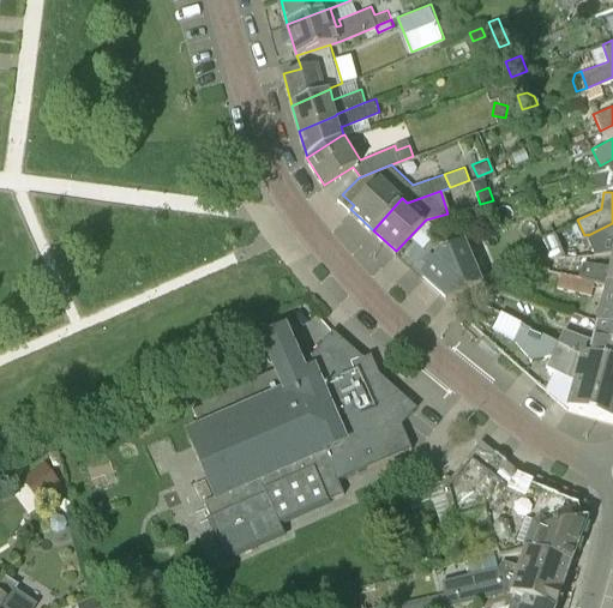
[(455,224),(451,214),(438,217),(442,227),(455,224)]
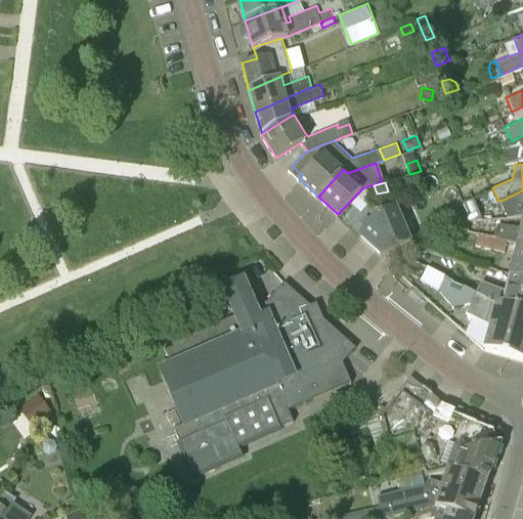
[(522,190),(502,201),(506,210),(522,202),(522,190)]
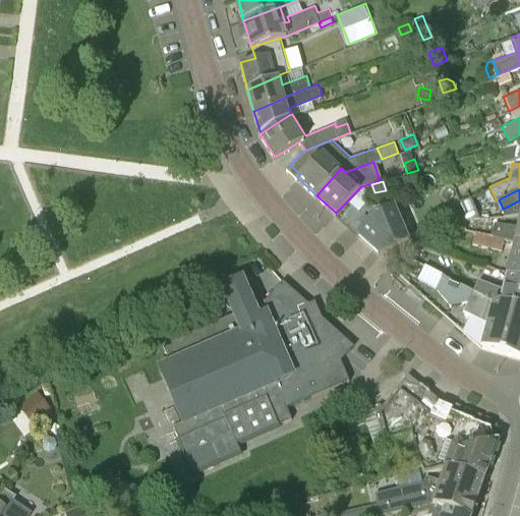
[(369,197),(373,209),(385,206),(382,194),(369,197)]
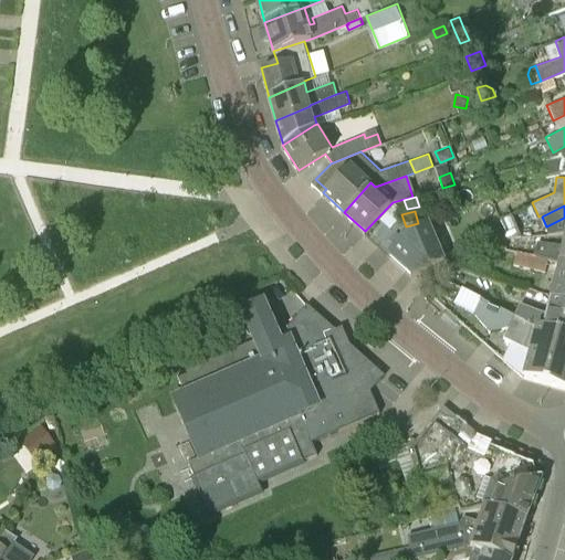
[(412,274),(419,272),(445,259),(446,259),(430,220),(408,230),(388,252),(412,274)]
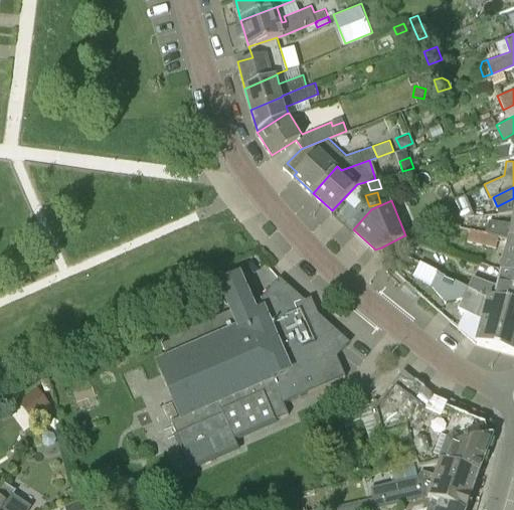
[(461,225),(460,210),(439,220),(461,225)]
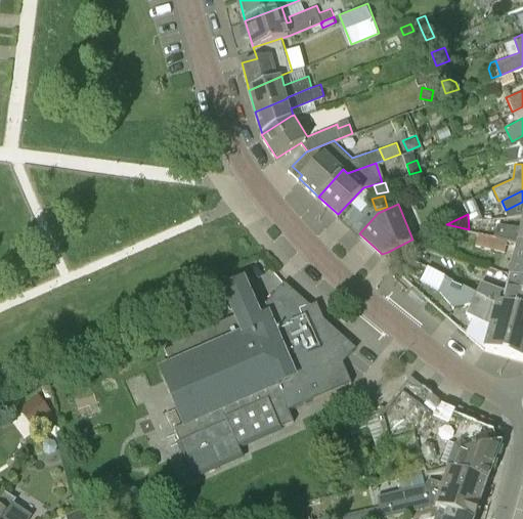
[(509,271),(511,272),(522,274),(522,242),(520,242),(518,241),(495,234),(479,230),(476,243),(515,252),(509,271)]
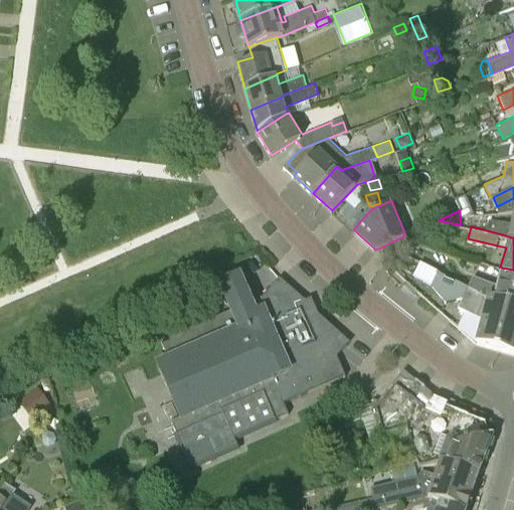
[(404,235),(381,247),(387,260),(410,248),(404,235)]
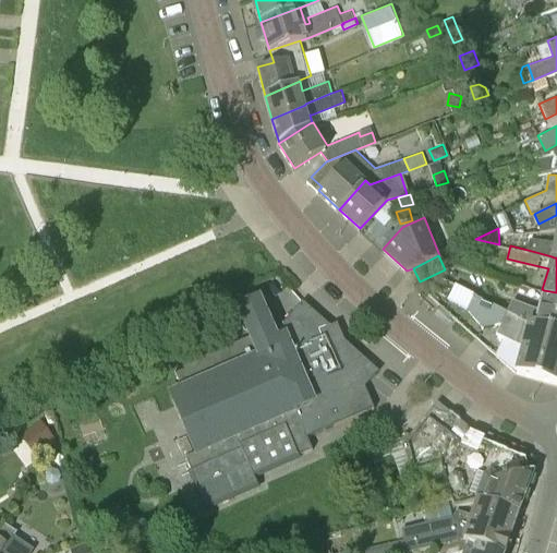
[(282,302),(265,263),(219,283),(228,301),(257,289),(266,310),(282,302)]
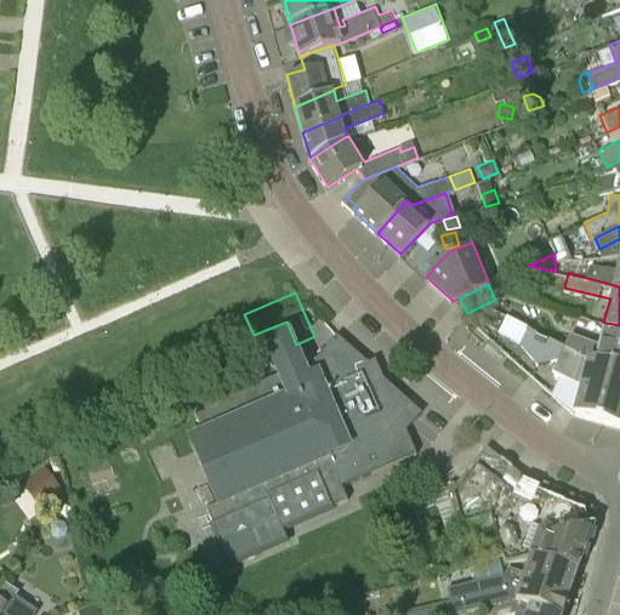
[(204,358),(214,379),(261,357),(240,313),(221,322),(232,345),(204,358)]
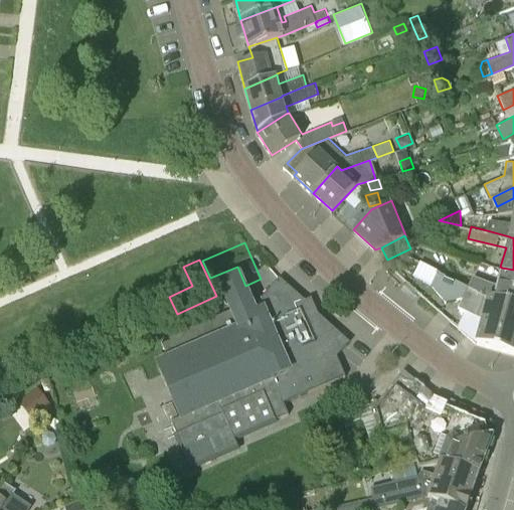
[(486,295),(513,302),(513,270),(502,268),(500,267),(500,270),(497,284),(474,274),(468,285),(439,271),(486,295)]
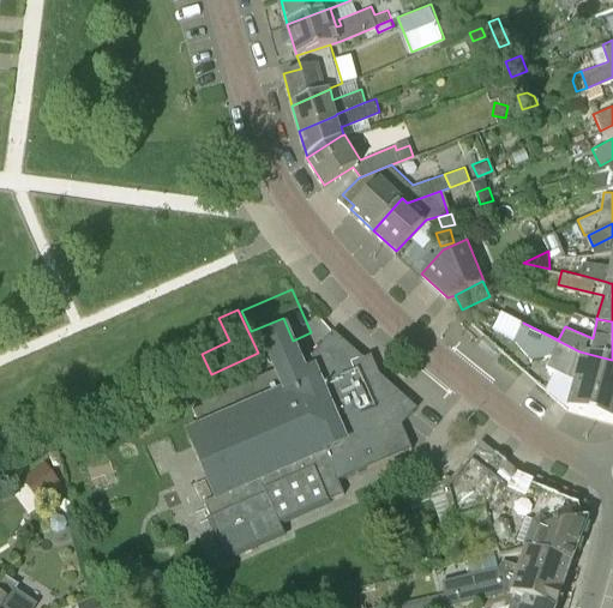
[(612,360),(580,351),(523,323),(515,338),(532,356),(530,357),(532,359),(550,355),(551,355),(547,365),(577,379),(569,408),(612,420),(612,360)]
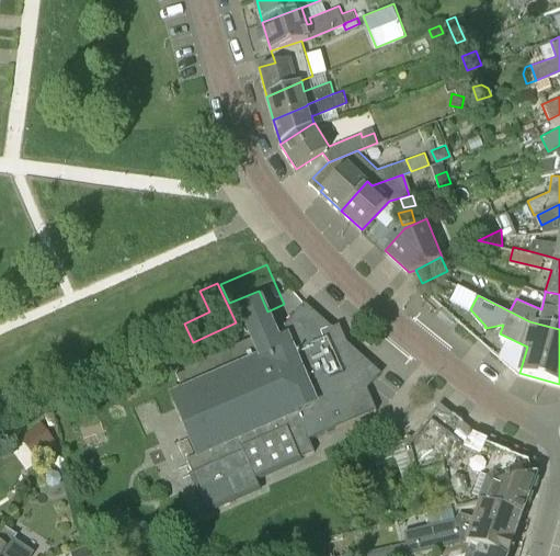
[(316,449),(310,438),(377,408),(367,386),(379,373),(366,362),(358,365),(340,322),(333,326),(305,301),(286,321),(273,327),(261,298),(238,308),(250,337),(175,370),(182,386),(169,392),(195,453),(187,456),(193,471),(193,472),(208,507),(207,511),(263,486),(260,477),(305,457),(304,454),(316,449)]
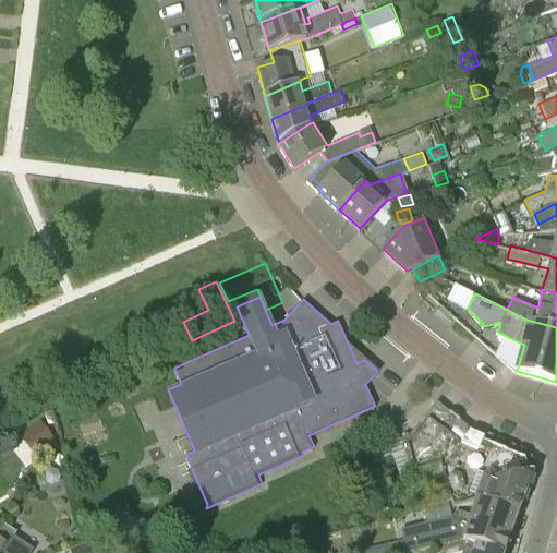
[(440,464),(474,429),(473,428),(460,418),(461,418),(450,409),(450,410),(437,399),(410,434),(401,436),(408,457),(413,472),(440,464)]
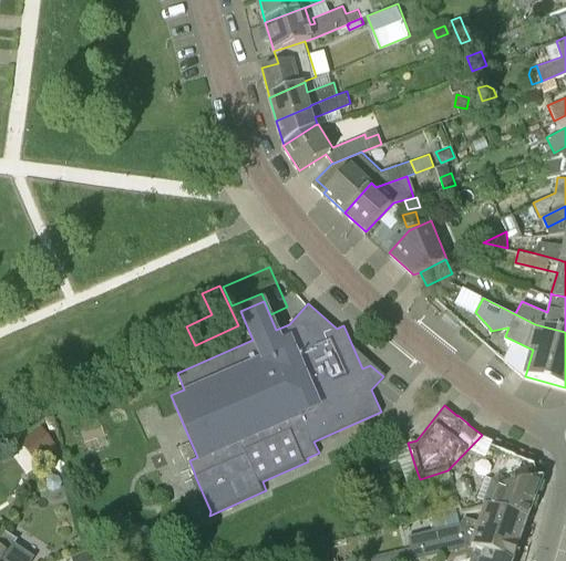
[(486,505),(527,518),(543,477),(539,460),(482,435),(448,470),(461,511),(476,507),(486,505)]
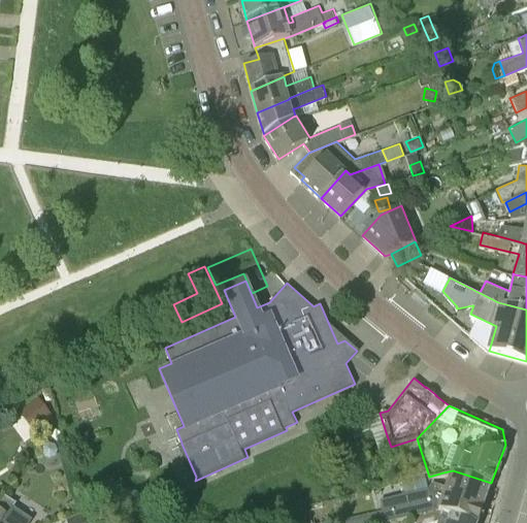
[(176,412),(168,416),(174,429),(183,425),(176,412)]
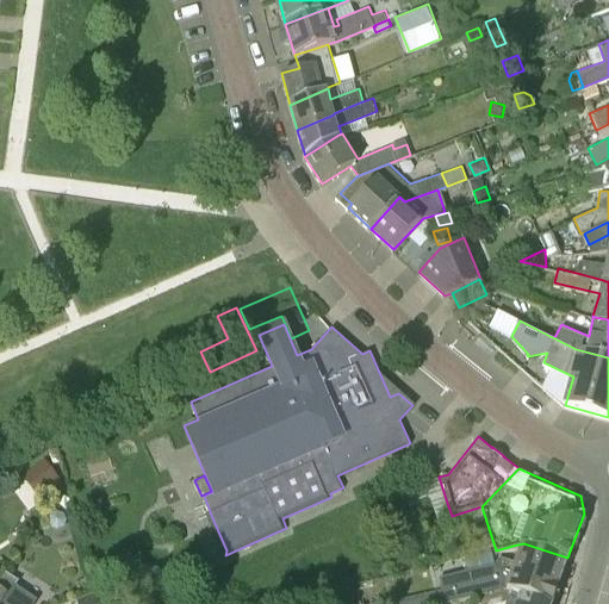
[(408,499),(435,489),(430,475),(403,486),(408,499)]
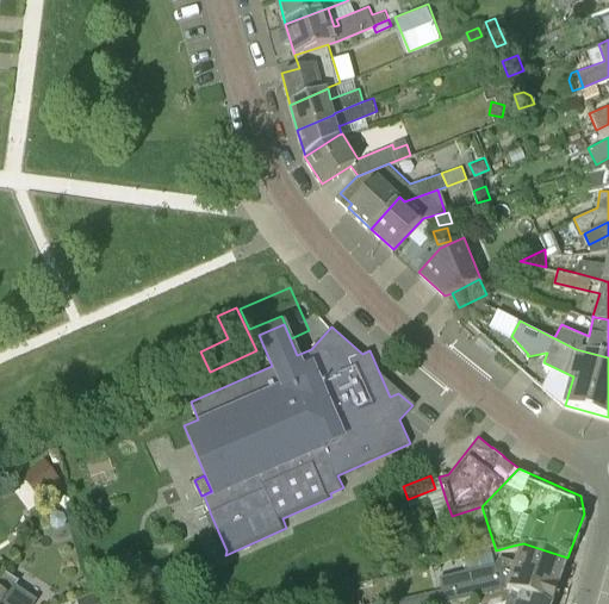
[(73,498),(62,492),(57,500),(67,506),(73,498)]
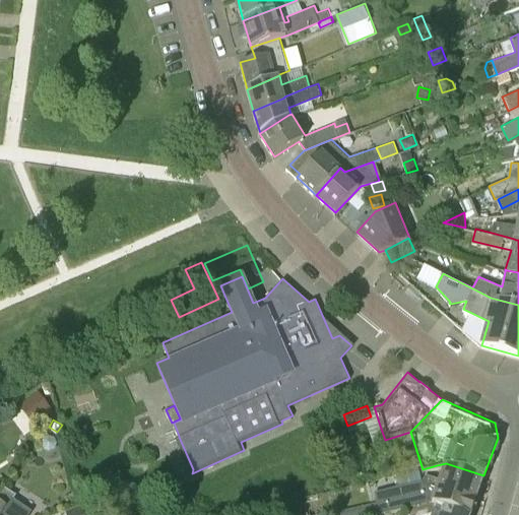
[(45,447),(51,448),(55,446),(57,440),(54,435),(49,434),(44,437),(42,442),(45,447)]
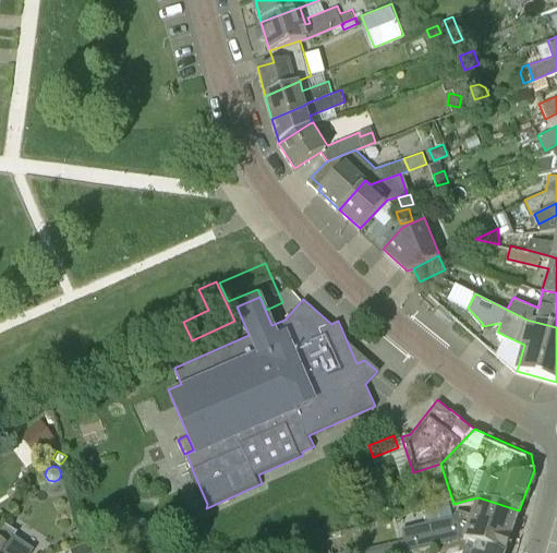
[(464,537),(505,552),(510,537),(519,511),(479,497),(469,500),(475,499),(471,512),(457,507),(455,514),(402,526),(408,549),(437,542),(464,537)]
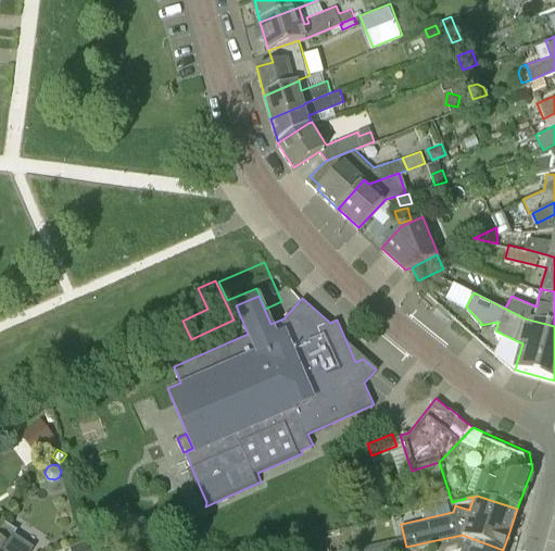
[(0,550),(29,550),(34,546),(14,533),(19,526),(5,517),(0,525),(0,550)]
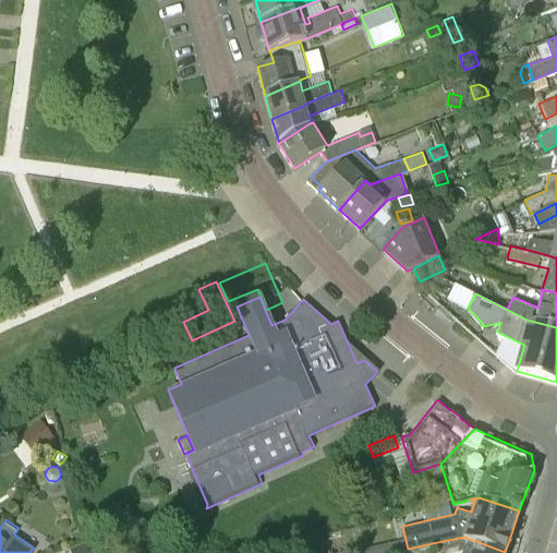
[(505,552),(464,537),(437,542),(439,552),(448,552),(464,549),(462,552),(505,552)]
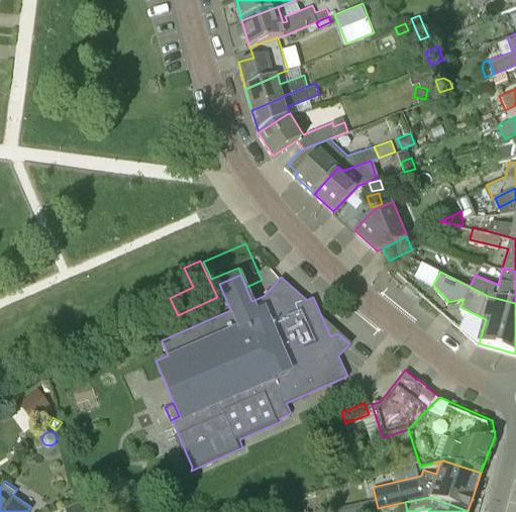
[(85,511),(82,501),(65,507),(67,511),(85,511)]
